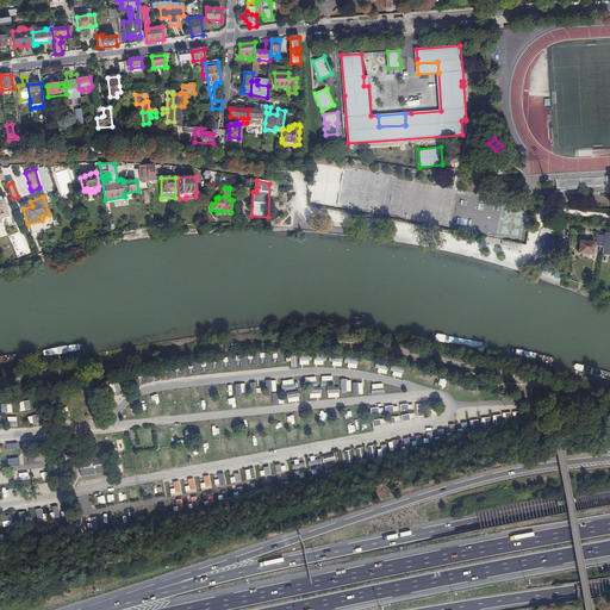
[(578,254),(591,255),(592,254),(592,249),(593,249),(595,244),(580,242),(580,247),(579,247),(579,248),(578,254)]
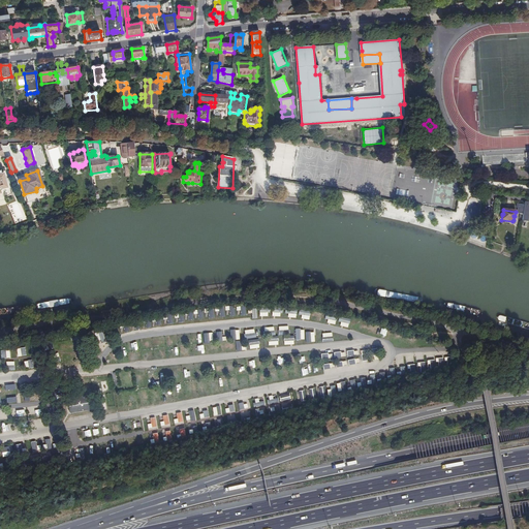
[(225,311),(228,310),(229,316),(235,315),(234,306),(225,307),(225,311)]
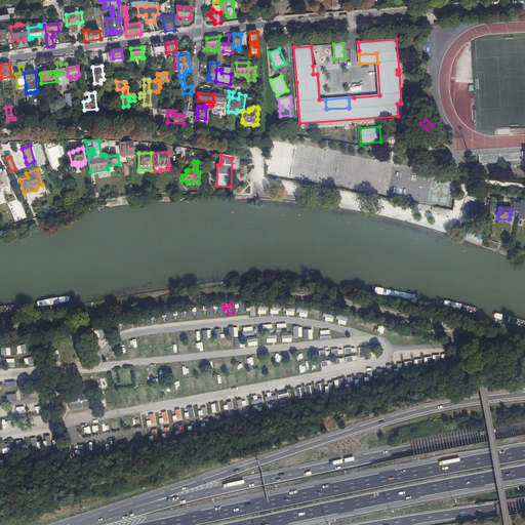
[(238,313),(243,313),(243,304),(234,304),(234,309),(238,309),(238,313)]
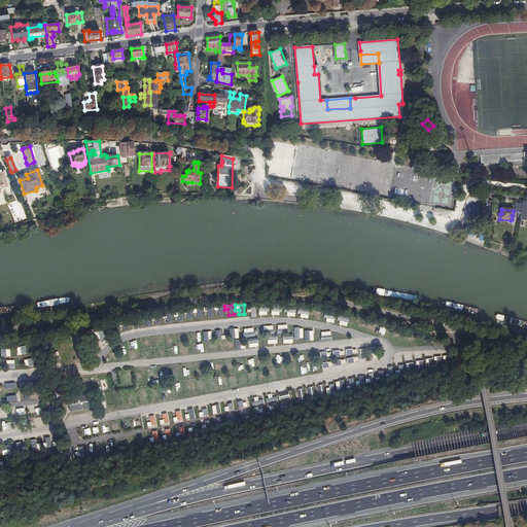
[(258,307),(258,315),(264,315),(264,312),(269,311),(269,307),(258,307)]
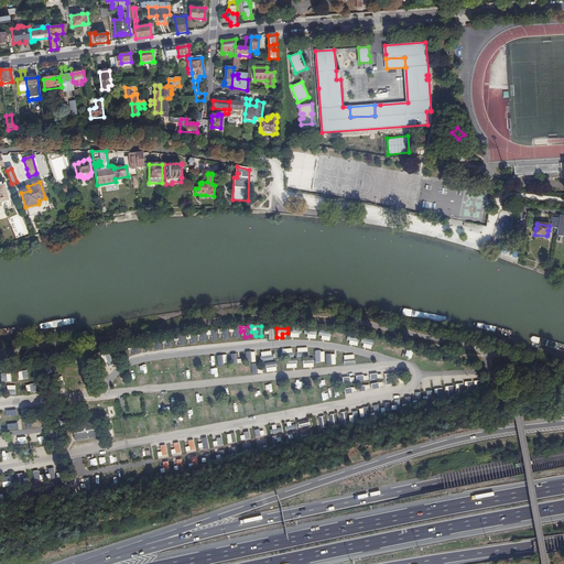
[(264,329),(264,334),(268,334),(269,339),(274,339),(274,329),(264,329)]
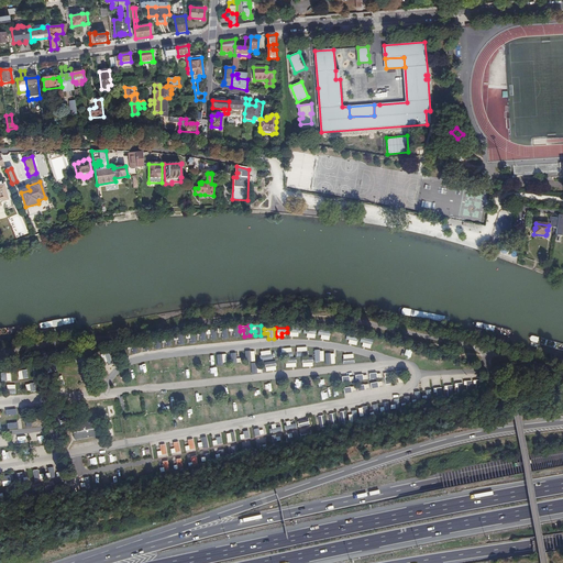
[(328,340),(330,331),(318,330),(318,334),(322,335),(322,339),(328,340)]
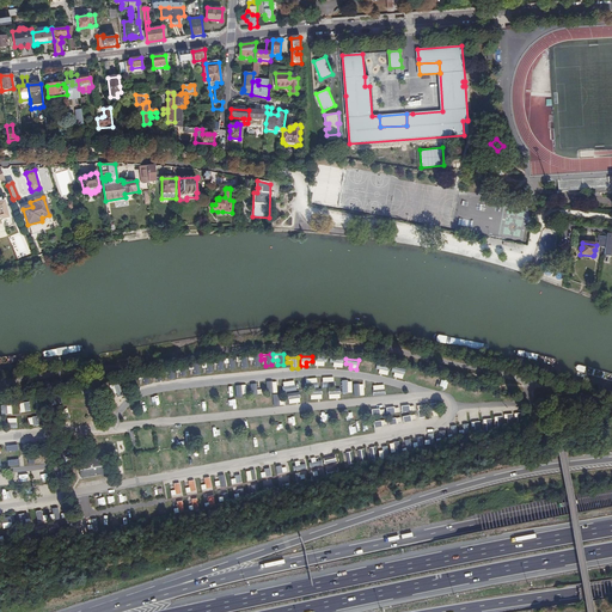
[(366,367),(365,372),(369,372),(371,367),(373,368),(374,362),(361,361),(360,366),(366,367)]
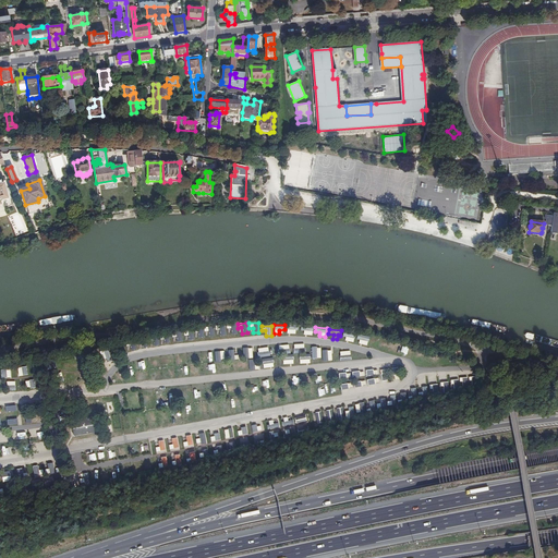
[(176,337),(177,342),(182,341),(181,332),(172,334),(172,337),(176,337)]
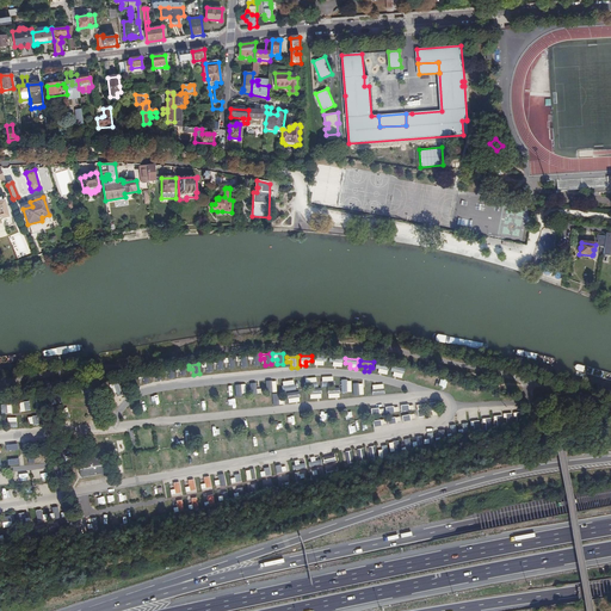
[(375,369),(382,370),(382,375),(387,375),(388,365),(376,364),(375,369)]
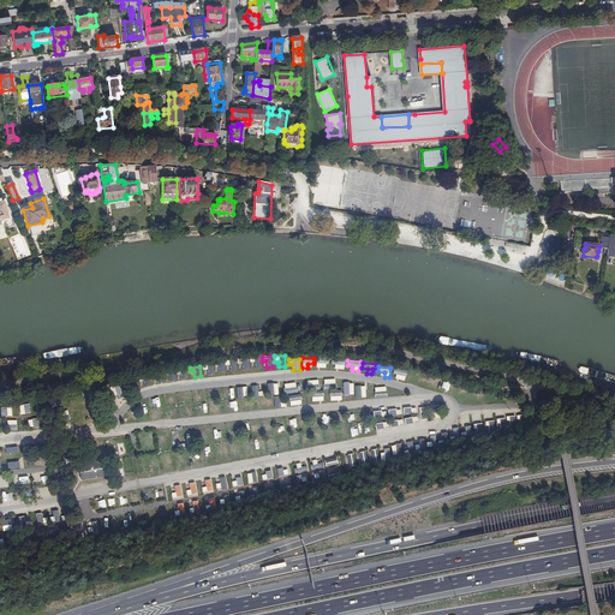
[(311,396),(323,396),(323,390),(318,390),(318,380),(314,380),(314,384),(308,384),(308,390),(311,390),(311,396)]
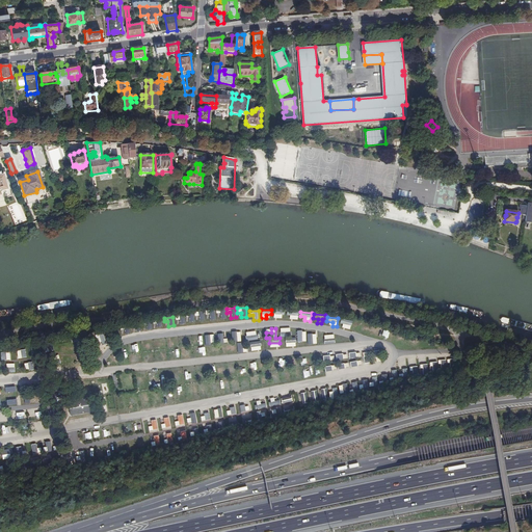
[(281,338),(291,336),(290,328),(278,330),(281,338)]
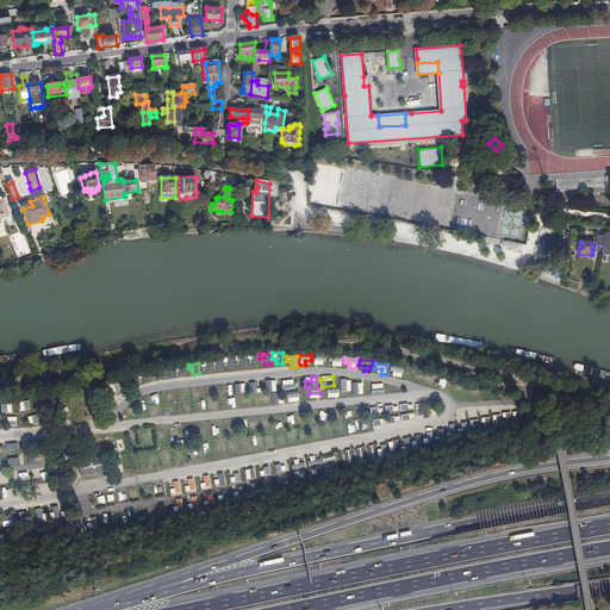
[(281,391),(294,390),(293,379),(288,379),(288,384),(281,385),(281,391)]
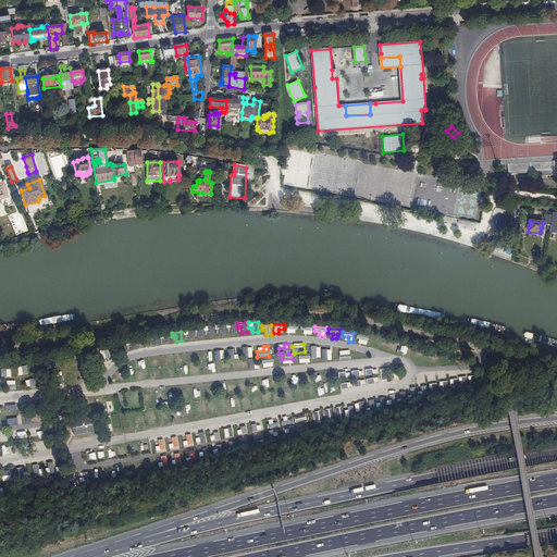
[(252,357),(252,353),(248,353),(248,347),(243,347),(243,357),(252,357)]
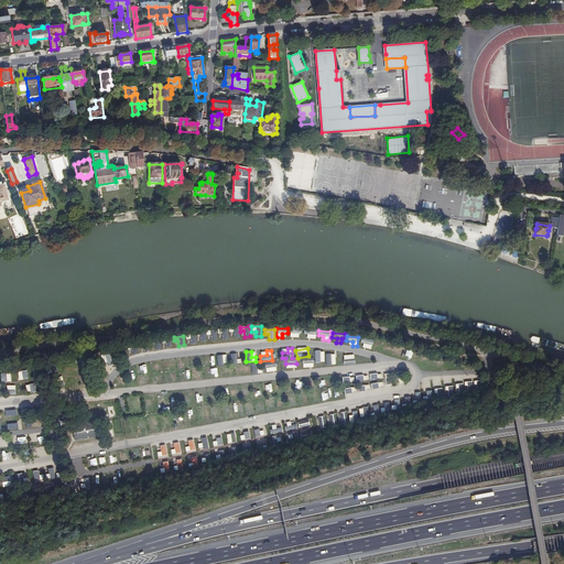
[(231,365),(240,364),(240,359),(237,359),(236,354),(231,354),(231,365)]
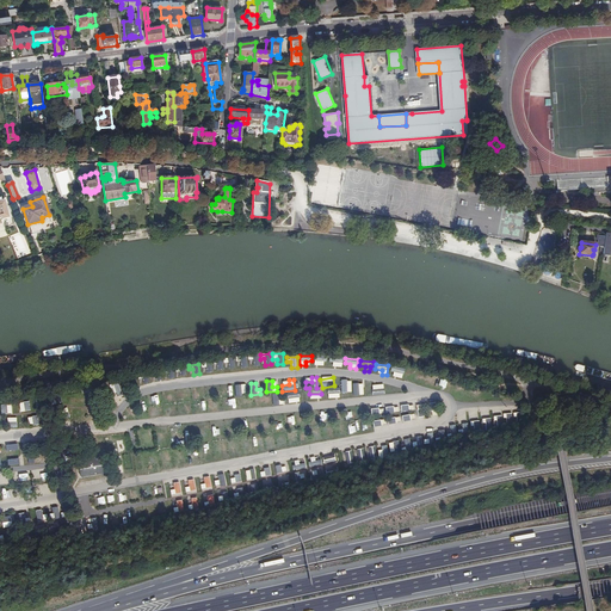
[(358,383),(352,383),(353,395),(364,394),(363,389),(359,390),(358,383)]
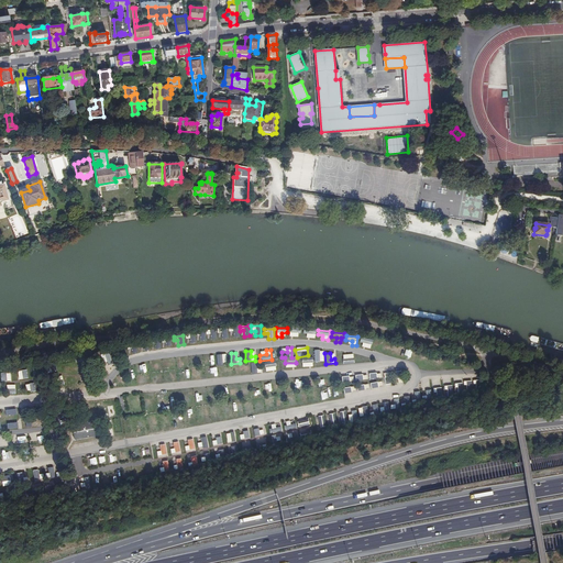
[(353,354),(348,354),(349,357),(342,359),(342,364),(353,363),(353,354)]
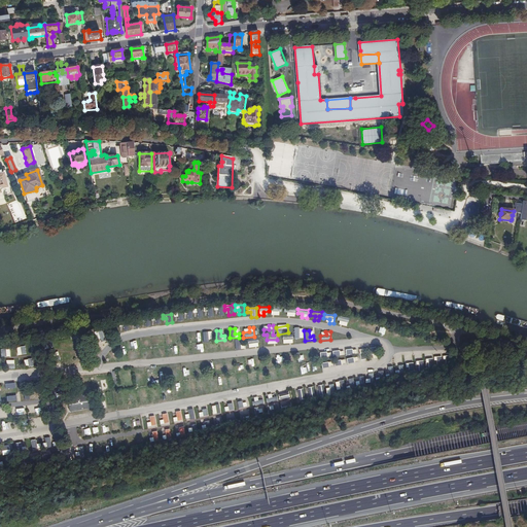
[(175,344),(185,343),(185,334),(181,334),(181,338),(174,338),(175,344)]
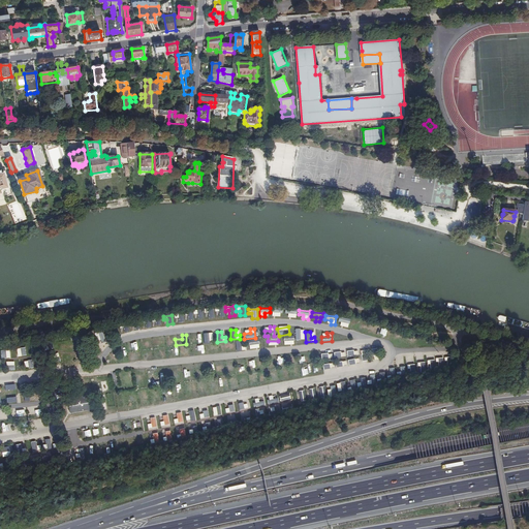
[(192,335),(192,339),(188,339),(188,344),(201,343),(201,338),(196,339),(196,335),(192,335)]
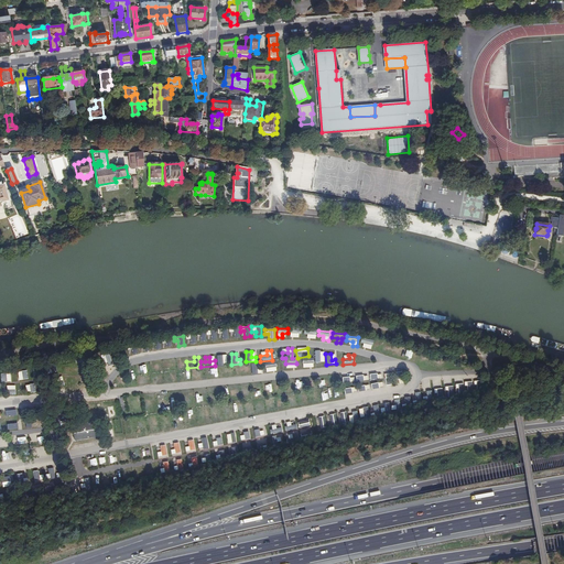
[(183,362),(180,364),(179,358),(173,359),(174,368),(184,368),(183,362)]
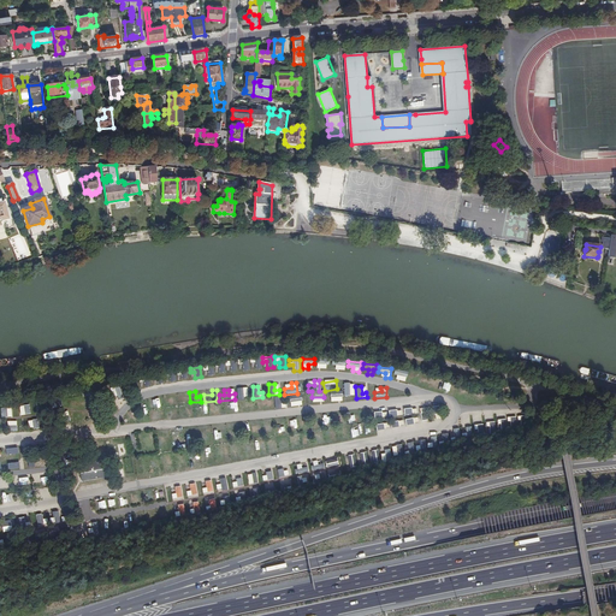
[(331,402),(336,402),(335,397),(343,396),(342,391),(330,392),(331,402)]
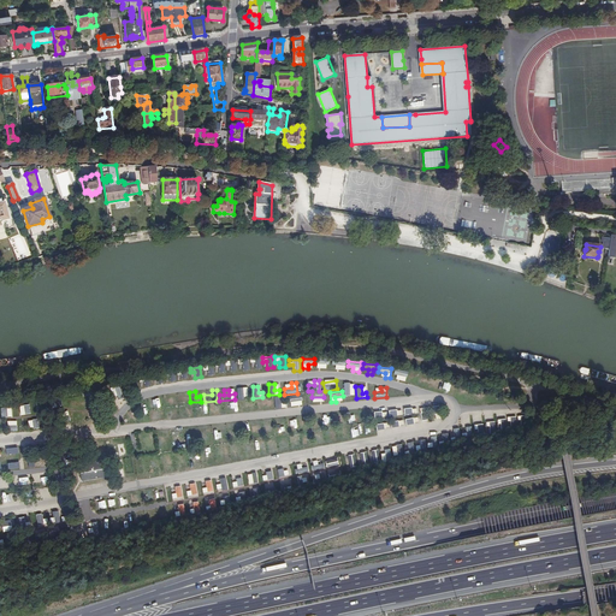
[(290,407),(295,406),(295,402),(302,401),(301,395),(289,396),(290,407)]
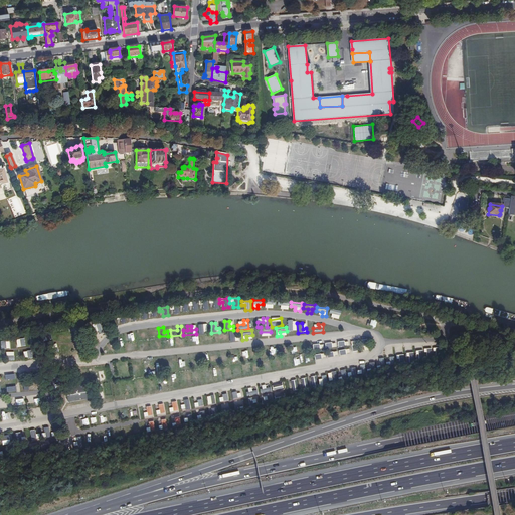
[(130,347),(130,351),(135,350),(134,337),(130,337),(130,334),(127,334),(127,337),(123,338),(123,342),(126,342),(126,348),(130,347)]
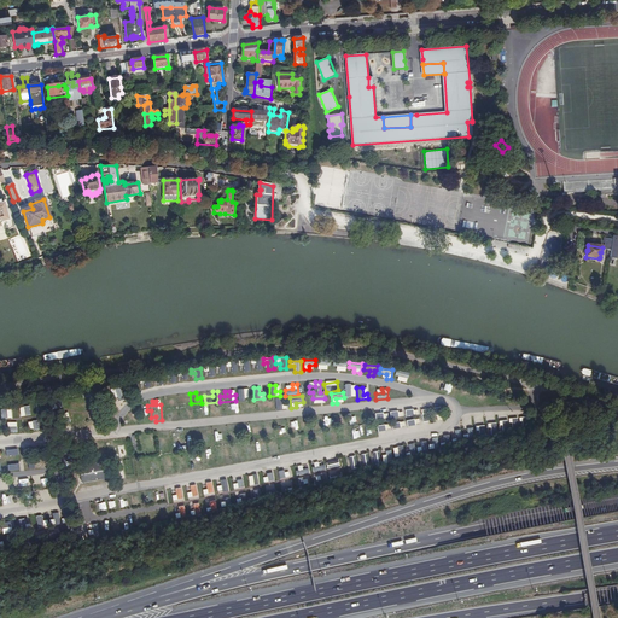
[(192,407),(192,418),(196,418),(196,413),(204,412),(204,407),(192,407)]
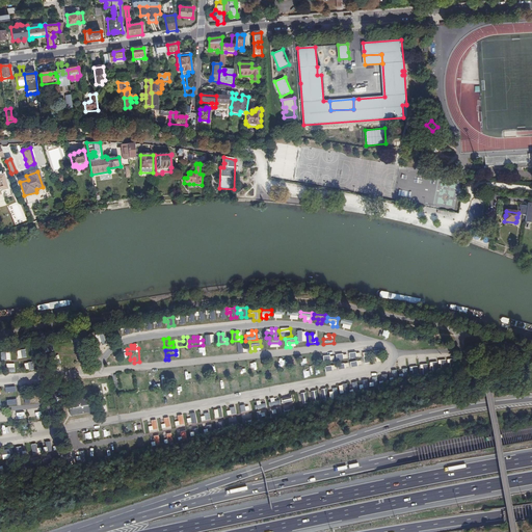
[(153,352),(154,357),(157,356),(158,361),(163,361),(162,351),(153,352)]
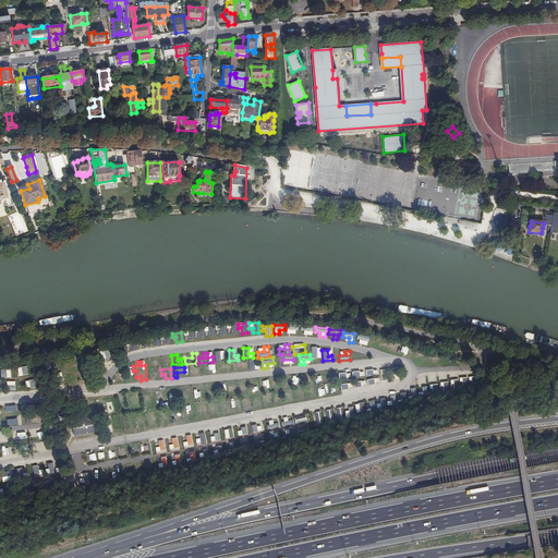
[(148,371),(149,375),(153,375),(154,379),(158,379),(158,370),(148,371)]
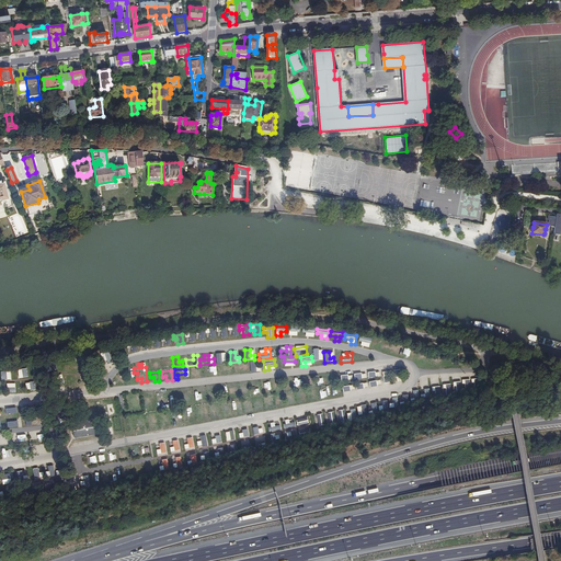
[(129,384),(129,374),(119,375),(119,384),(129,384)]
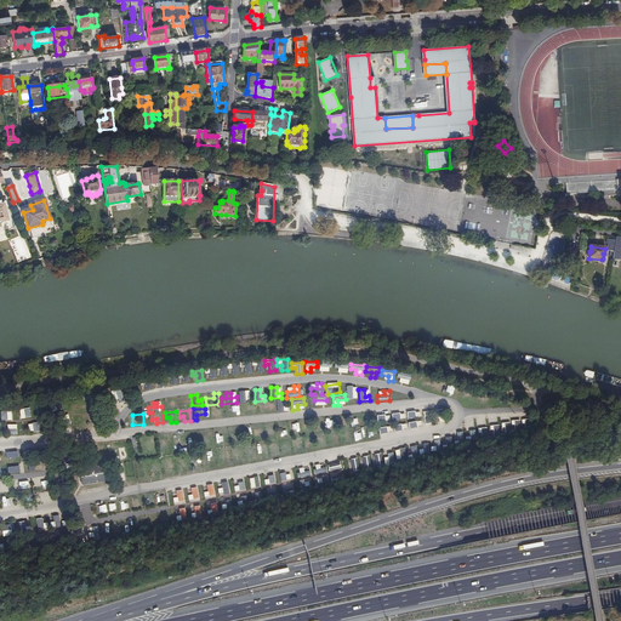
[(525,421),(502,421),(503,434),(525,433),(525,421)]
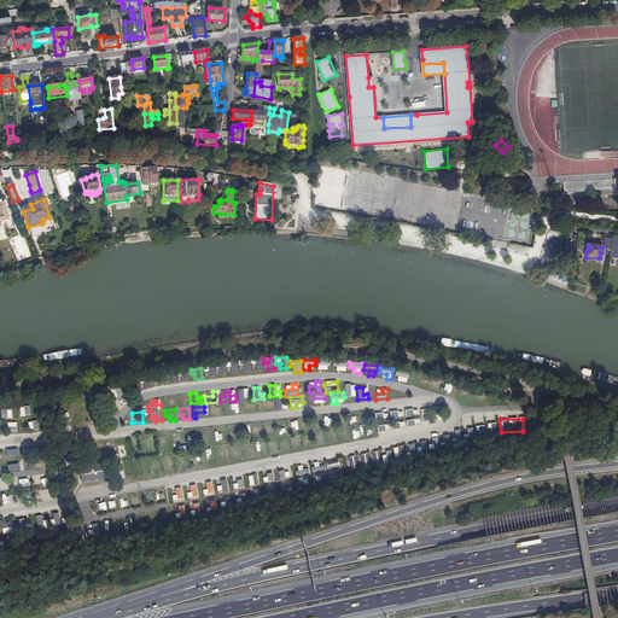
[(258,431),(254,432),(255,438),(272,436),(269,423),(264,424),(266,426),(257,427),(258,431)]
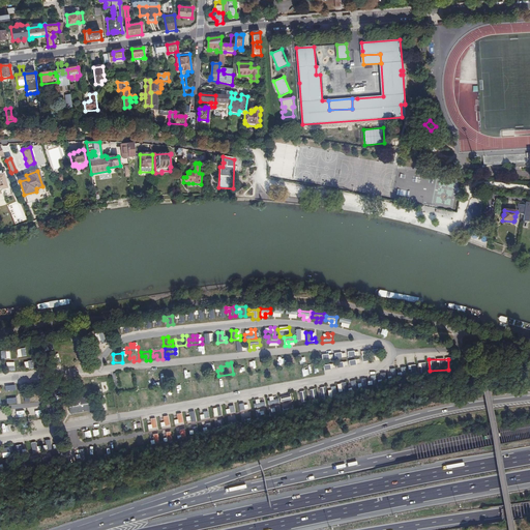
[(419,374),(427,373),(425,362),(418,363),(419,374)]
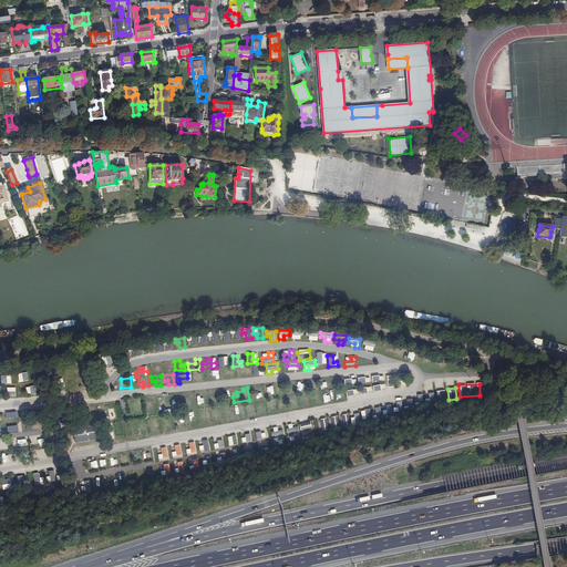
[(445,401),(444,390),(436,391),(437,402),(445,401)]
